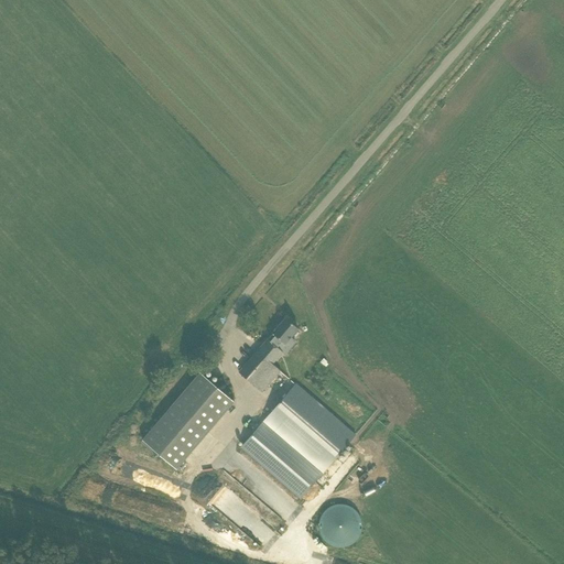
[(285,318),(239,372),(260,391),(279,369),(272,364),(282,353),(285,355),(297,342),(291,336),(297,329),(285,318)]
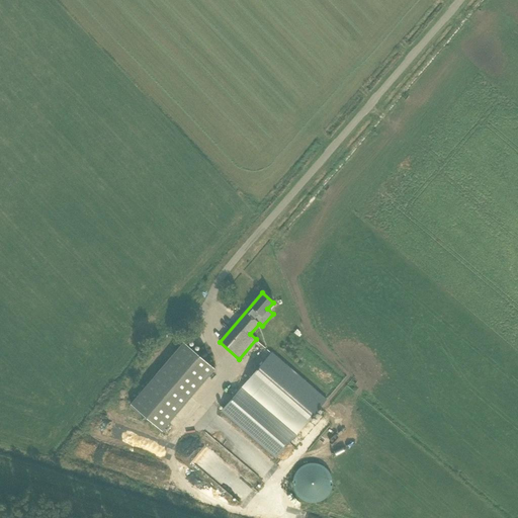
[(214,369),(183,342),(131,404),(162,431),(214,369)]
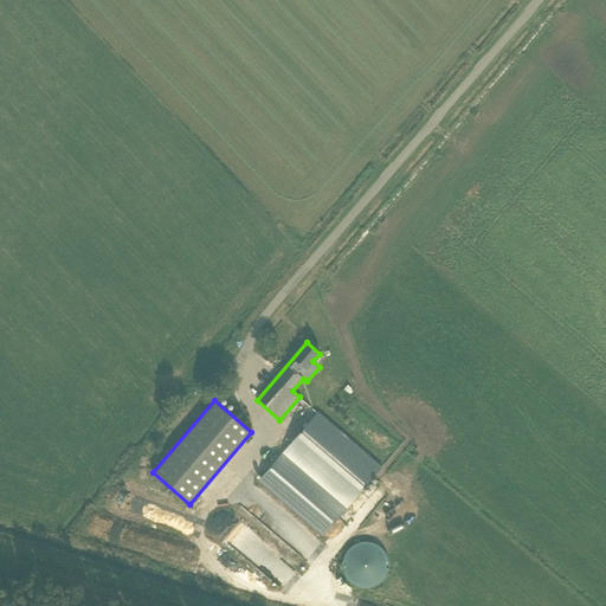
[(347,508),(381,468),(317,412),(283,453),(347,508)]
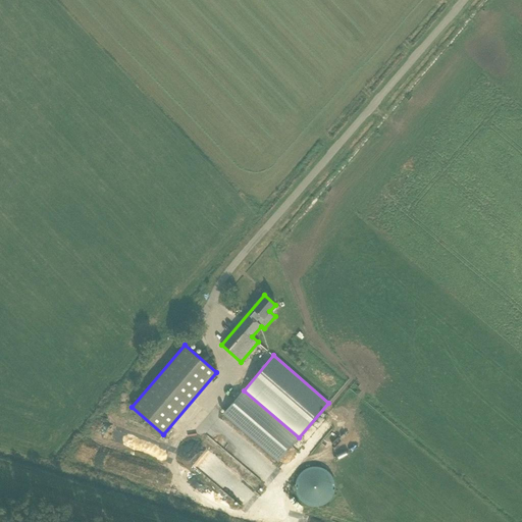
[(277,463),(298,439),(243,390),(222,414),(277,463)]
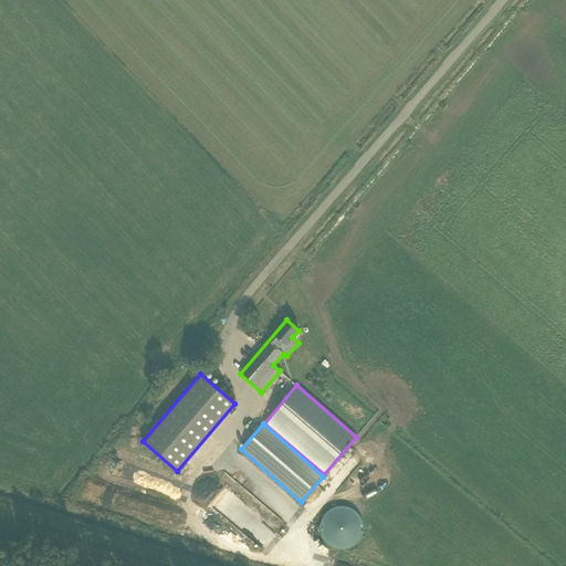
[(226,486),(208,503),(218,513),(234,498),(226,486)]
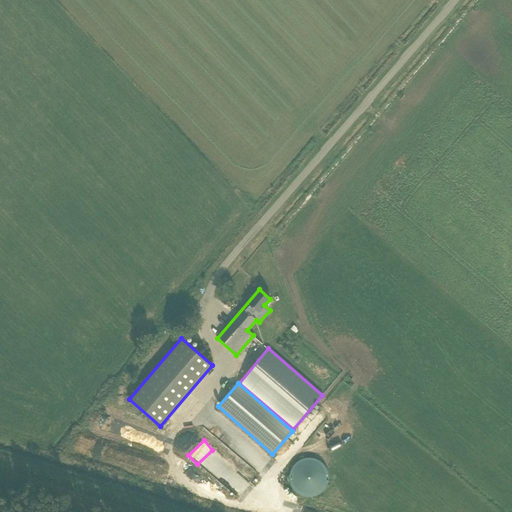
[(303,459),(299,460),(296,463),(293,466),(291,469),(290,473),(289,477),(289,481),(291,485),(293,488),(295,491),(299,494),(302,495),(306,497),(310,497),(315,496),(318,494),(322,492),(325,489),(327,485),(328,481),(328,477),(328,473),(327,469),(325,465),(322,462),(319,460),(315,458),(311,458),(307,458),(303,459)]
